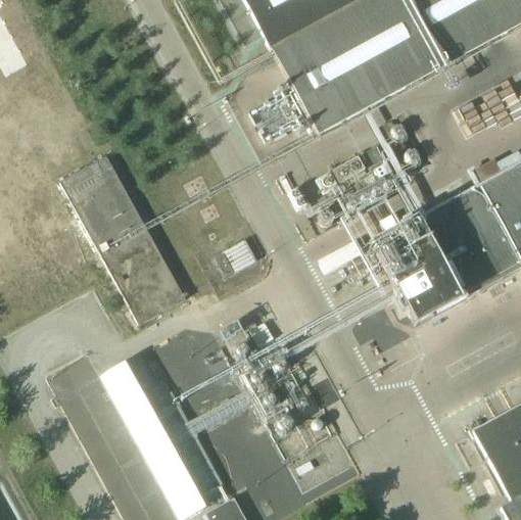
[(0,0),(0,40),(33,27),(19,0),(0,0)]
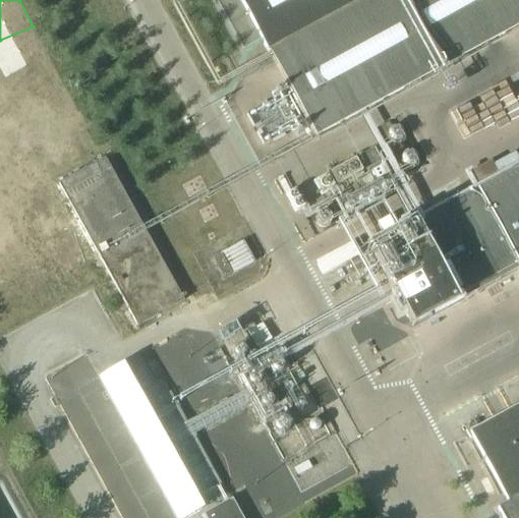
[(220,0),(245,47),(265,36),(318,134),(518,23),(518,163),(479,185),(471,170),(379,222),(380,224),(364,233),(370,244),(414,323),(518,267),(518,404),(472,429),(511,501),(501,507),(506,517),(518,517),(518,0),(220,0)]
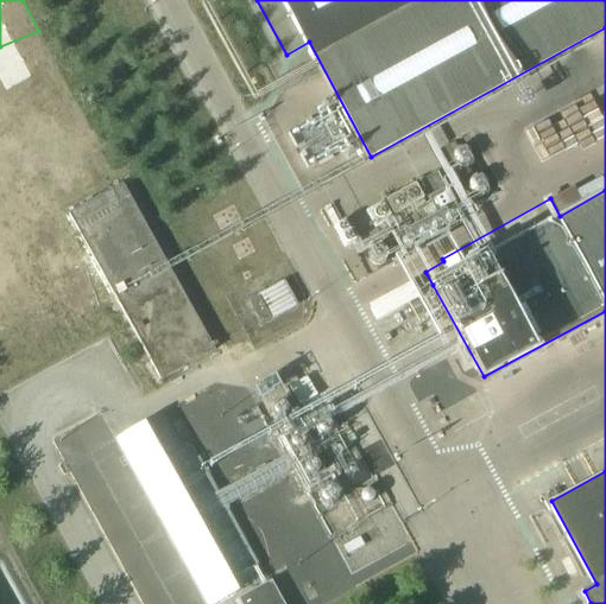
[(124,179),(71,210),(117,292),(164,376),(216,348),(191,303),(124,179)]
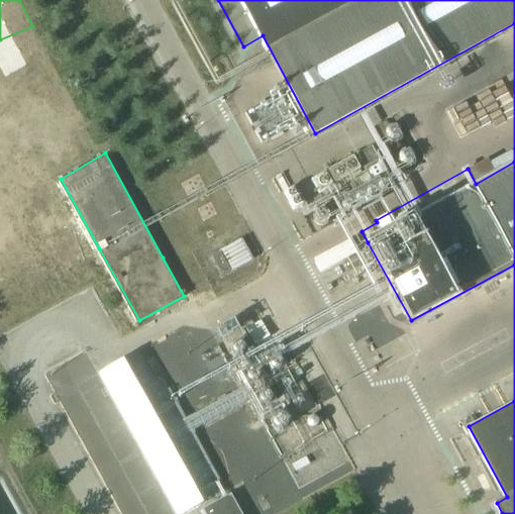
[(350,237),(314,258),(322,271),(358,250),(350,237)]
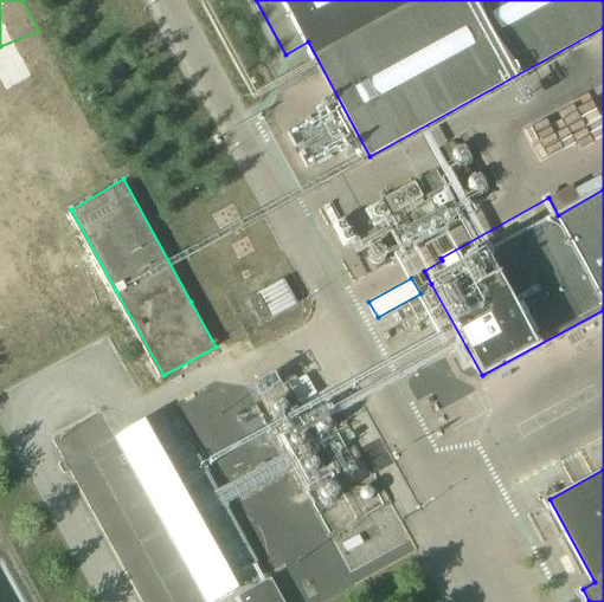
[(263,321),(297,302),(284,279),(250,299),(263,321)]
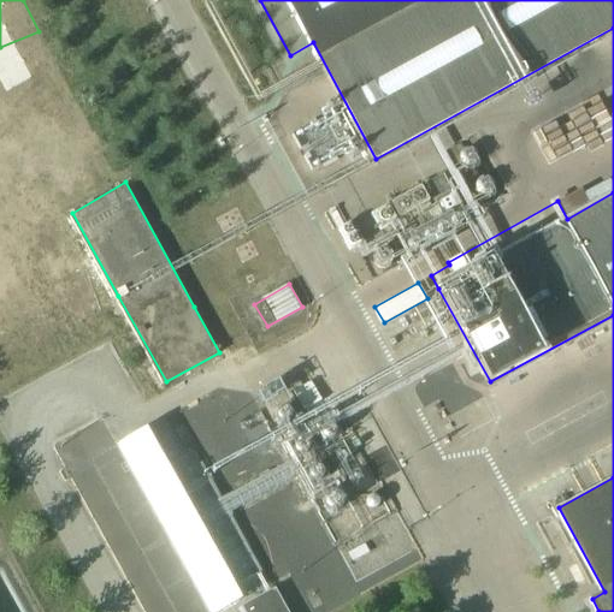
[(122,445),(214,611),(243,596),(151,428),(122,445)]
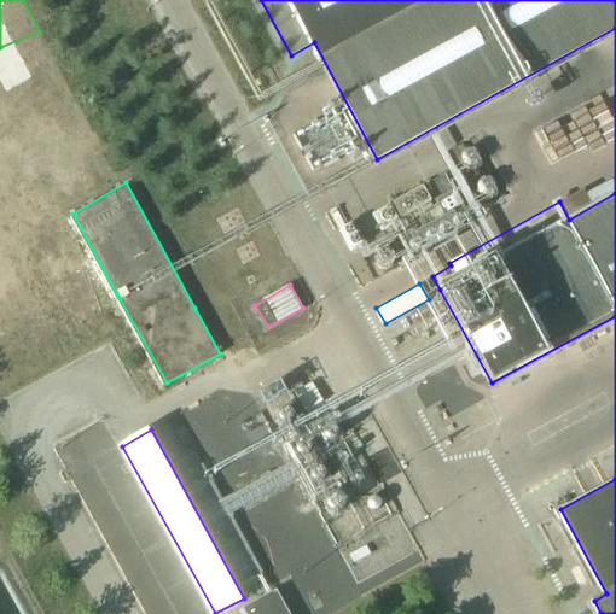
[(291,613),(277,588),(244,606),(248,613),(291,613)]
